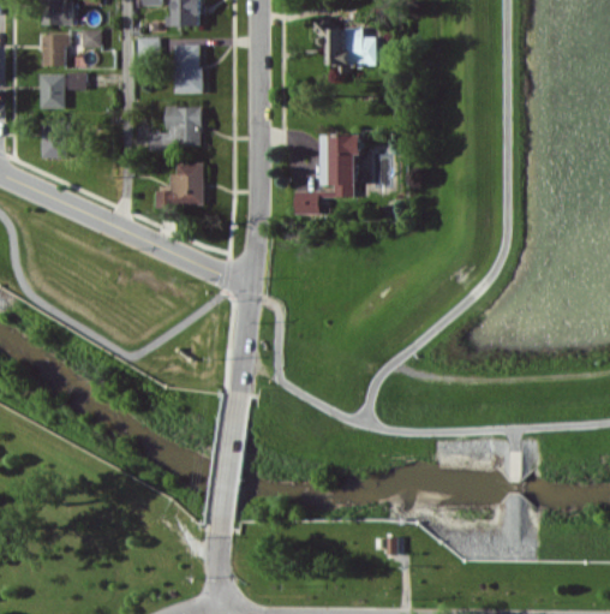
[(69,0),(39,0),(40,25),(70,24),(69,0)]
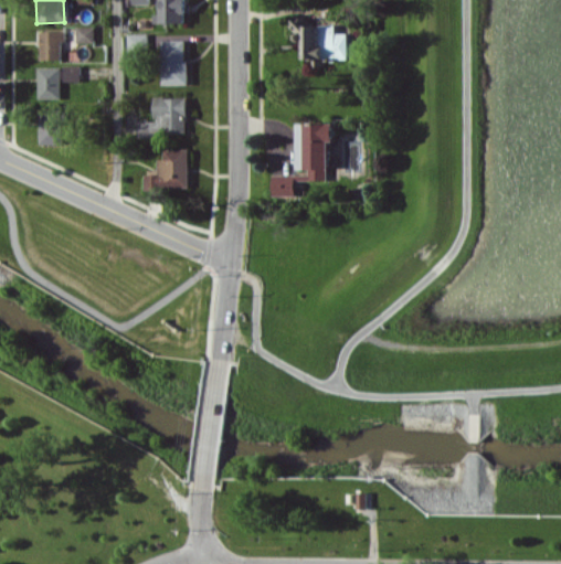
[(150,23),(181,23),(181,12),(186,12),(184,0),(157,0),(157,14),(150,14),(150,23)]
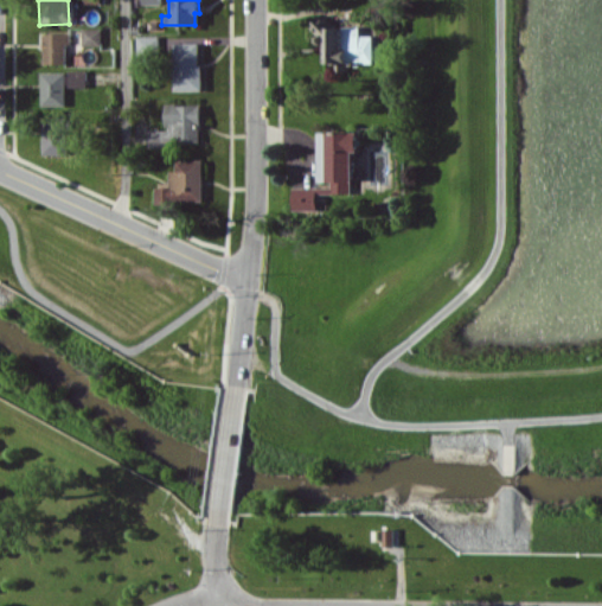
[(370,36),(358,37),(357,27),(328,27),(328,20),(312,20),(312,45),(321,44),(321,64),(371,64),(370,36)]
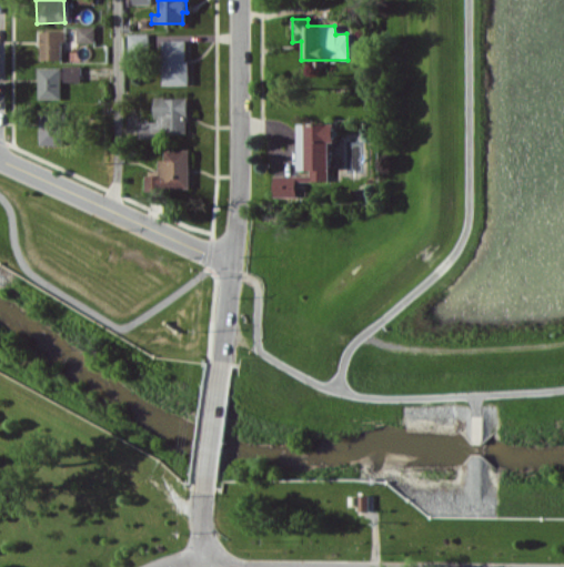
[(91,43),(91,27),(74,27),(74,43),(91,43)]
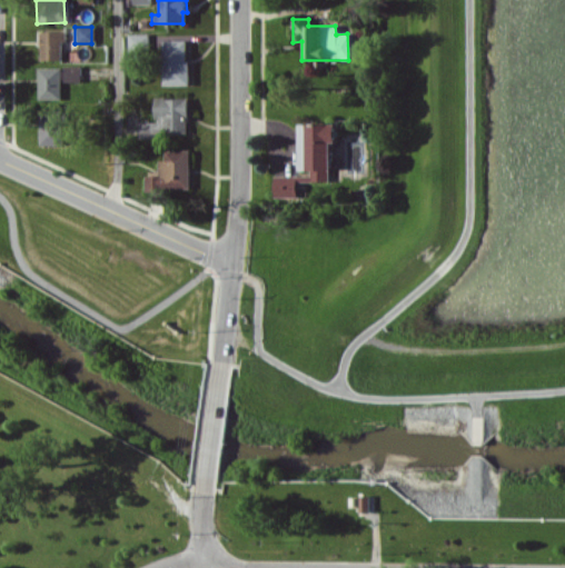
[(60,60),(60,31),(38,32),(38,61),(60,60)]
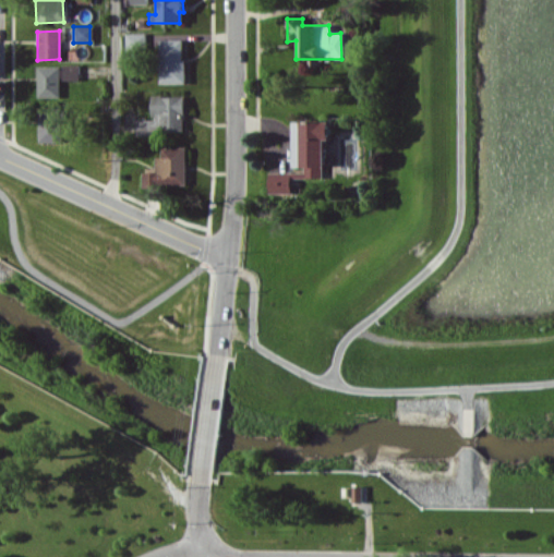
[(123,52),(143,52),(143,34),(123,34),(123,52)]
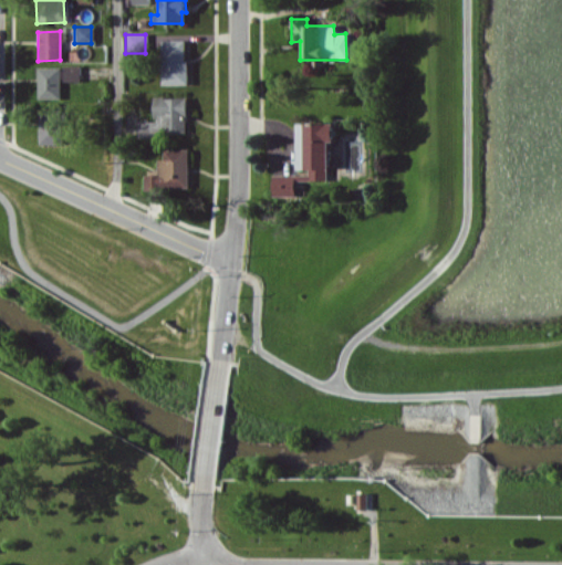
[(159,41),(160,85),(185,85),(184,41),(159,41)]
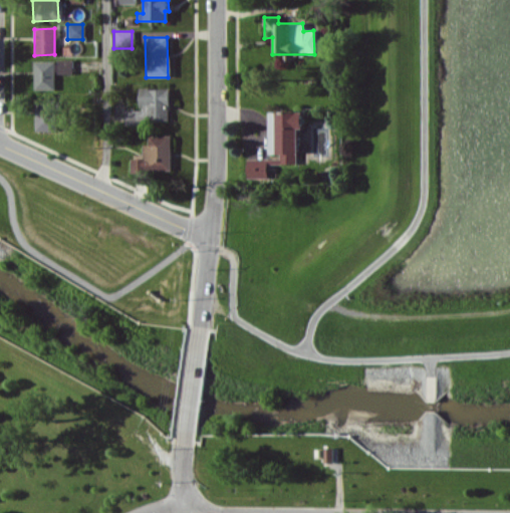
[(54,74),(70,74),(70,60),(53,60),(54,74)]
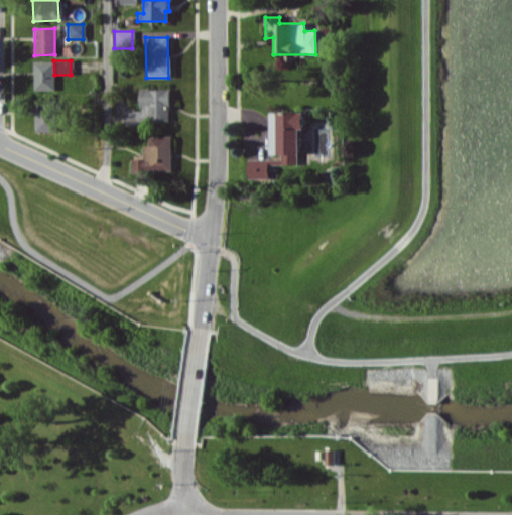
[(32,91),(53,91),(52,61),(32,62),(32,91)]
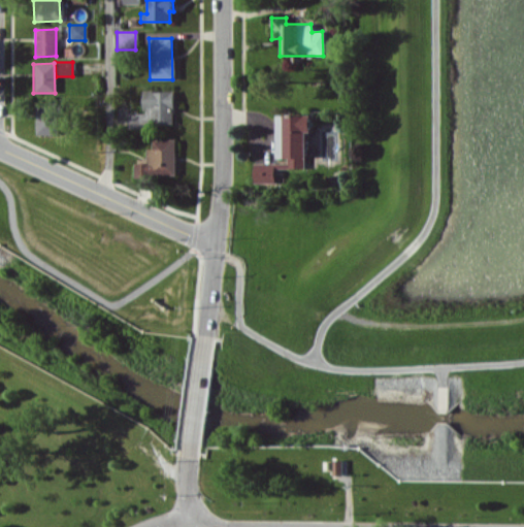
[(172,127),(172,92),(142,91),(141,113),(128,113),(128,127),(172,127)]
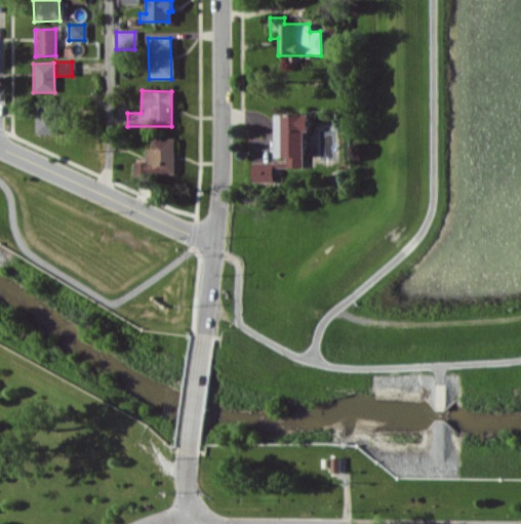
[(55,134),(56,102),(35,102),(34,133),(55,134)]
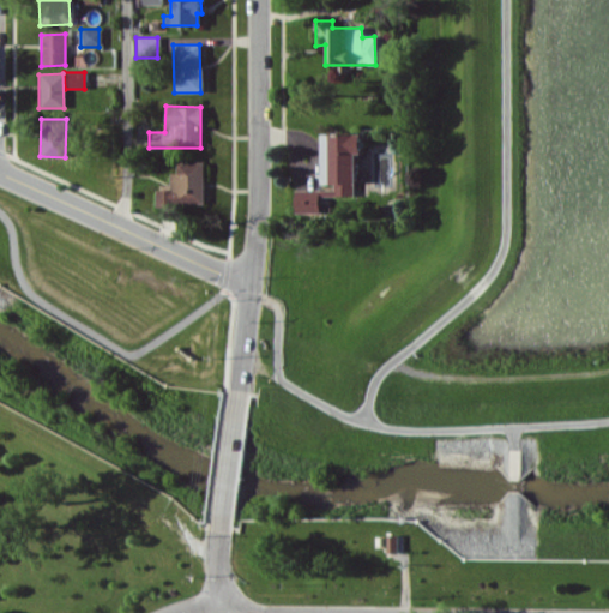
[(321,134),(321,184),(331,184),(331,190),(294,190),(294,214),(318,214),(318,197),(354,197),(354,154),(360,154),(360,134),(321,134)]
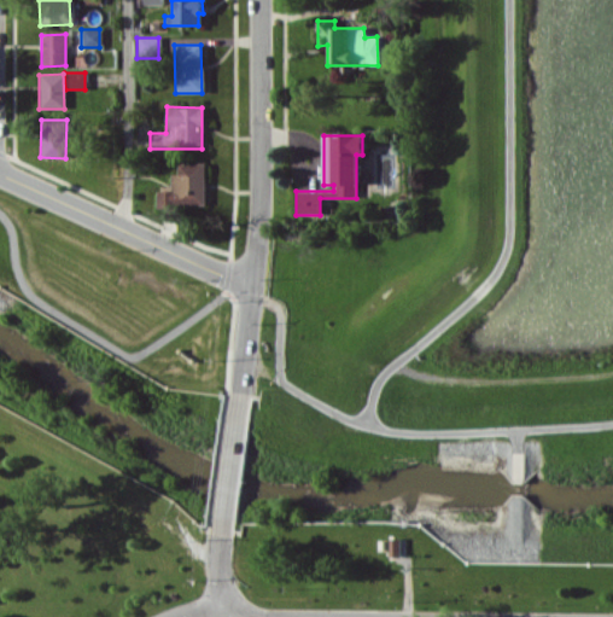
[(204,207),(204,163),(177,164),(177,174),(170,174),(170,191),(156,191),(156,207),(204,207)]
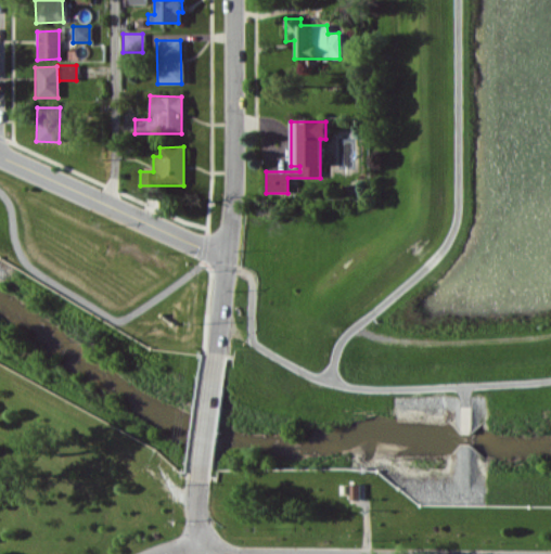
[(350,500),(360,500),(361,484),(351,484),(350,500)]
